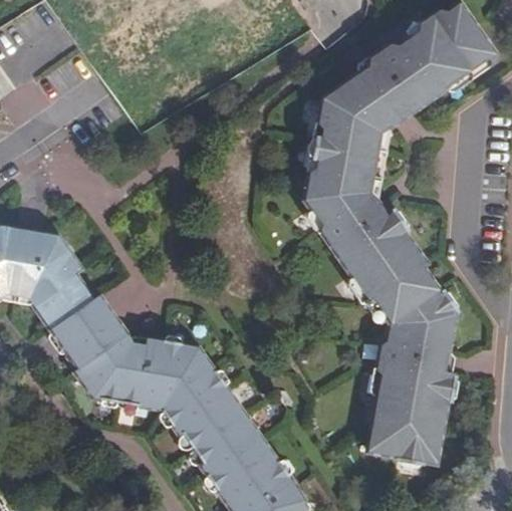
[(122,0),(108,12),(148,59),(184,31),(158,0),(122,0)]
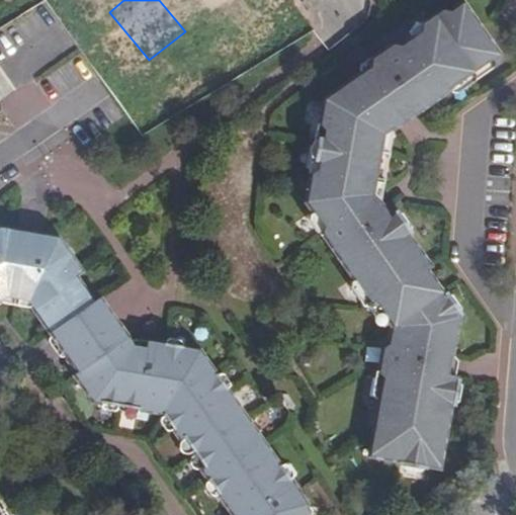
[(385,134),(427,104),(500,53),(464,2),(451,11),(444,10),(425,23),(424,31),(403,47),(394,45),(379,55),(373,67),(350,83),(385,134)]
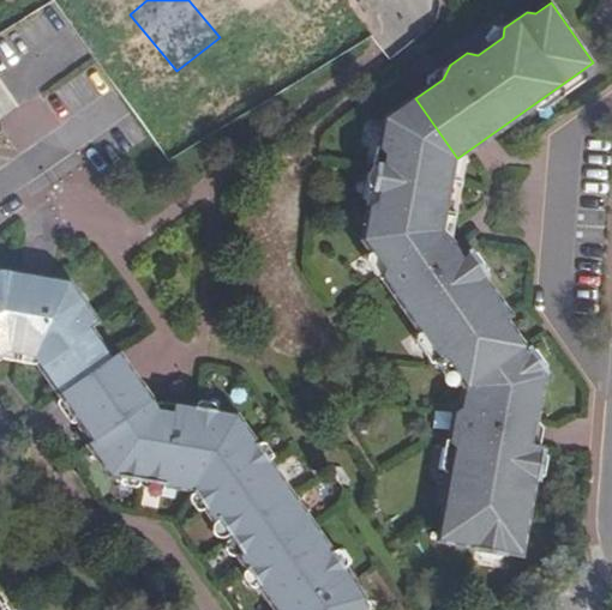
[(382,146),(383,148),(388,152),(379,200),(372,205),(365,237),(384,264),(444,225),(457,158),(415,98),(388,118),(382,146)]
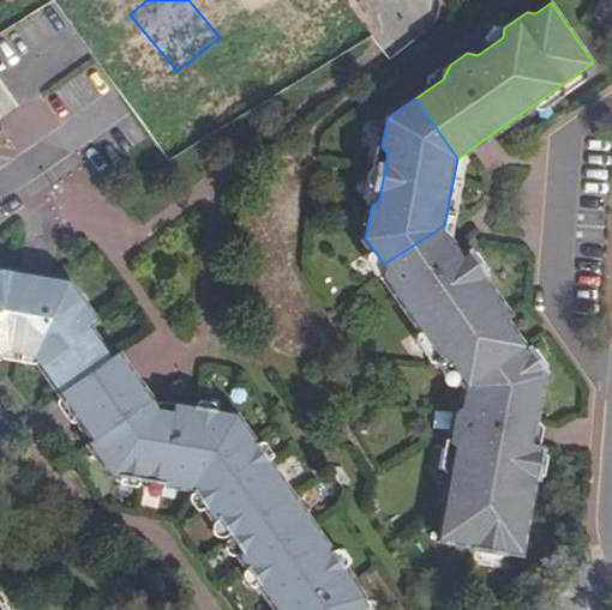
[(371,206),(372,205),(379,200),(388,152),(383,148),(371,206)]
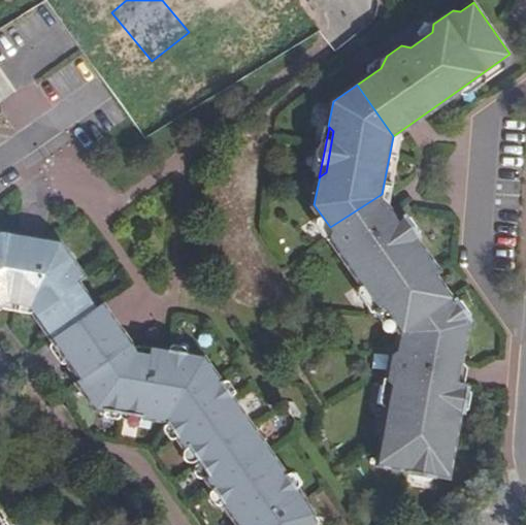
[(402,219),(398,222),(381,197),(382,194),(330,227),(332,230),(331,237),(379,306),(385,307),(402,331),(398,350),(393,354),(387,390),(391,395),(391,396),(379,462),(418,469),(450,474),(454,447),(465,382),(458,381),(464,349),(468,322),(434,273),(438,270),(402,219)]
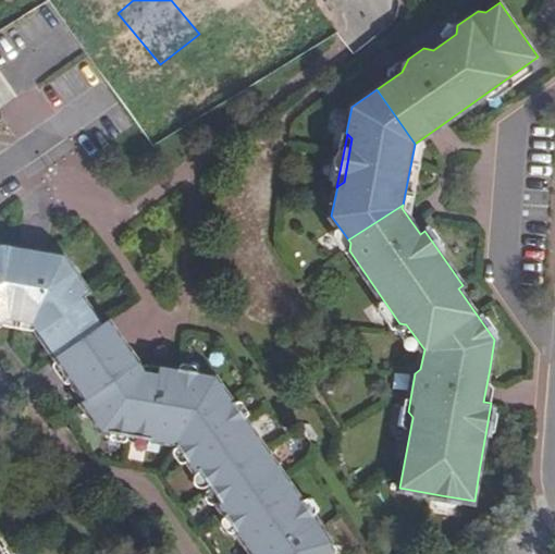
[(0,318),(4,319),(13,311),(25,314),(32,315),(58,352),(60,354),(102,325),(100,321),(79,292),(85,287),(58,249),(56,249),(12,245),(7,244),(0,247),(0,318)]
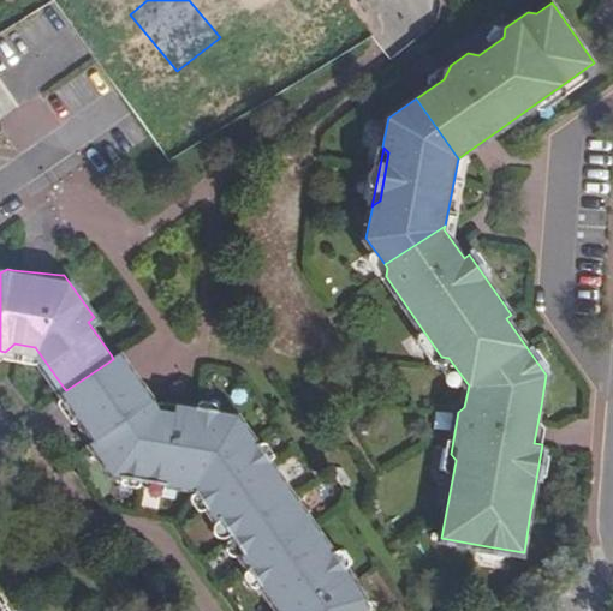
[(73,411),(94,441),(105,433),(102,430),(143,401),(146,406),(154,400),(142,383),(135,389),(126,378),(113,359),(66,390),(63,393),(73,411)]
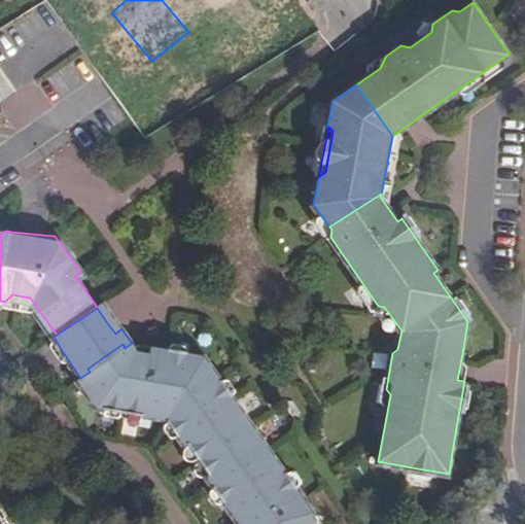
[(78,380),(79,382),(135,348),(132,343),(125,348),(123,344),(88,369),(90,372),(80,378),(78,380)]
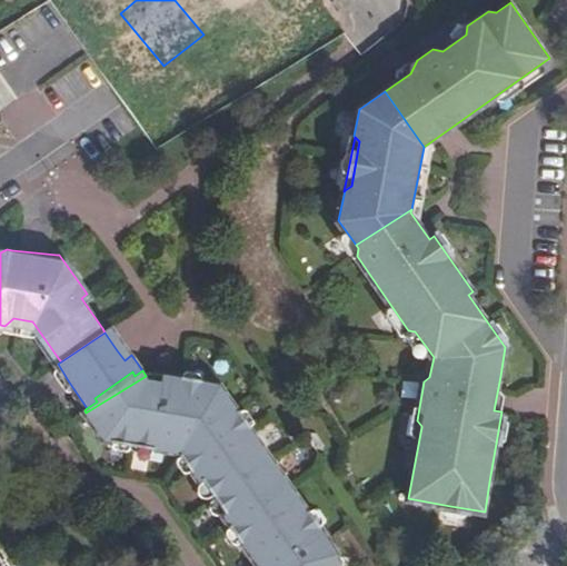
[(147,378),(146,376),(86,413),(101,436),(180,452),(202,483),(206,480),(227,512),(225,514),(240,537),(299,502),(217,384),(165,375),(163,381),(147,378)]
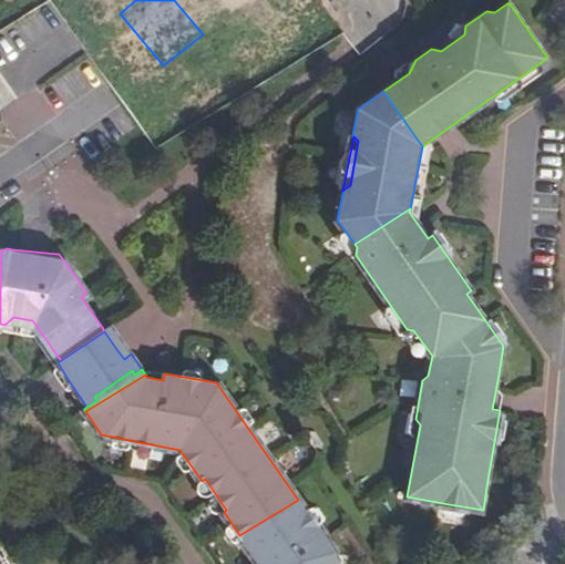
[(342,563),(298,500),(239,535),(259,563),(342,563)]
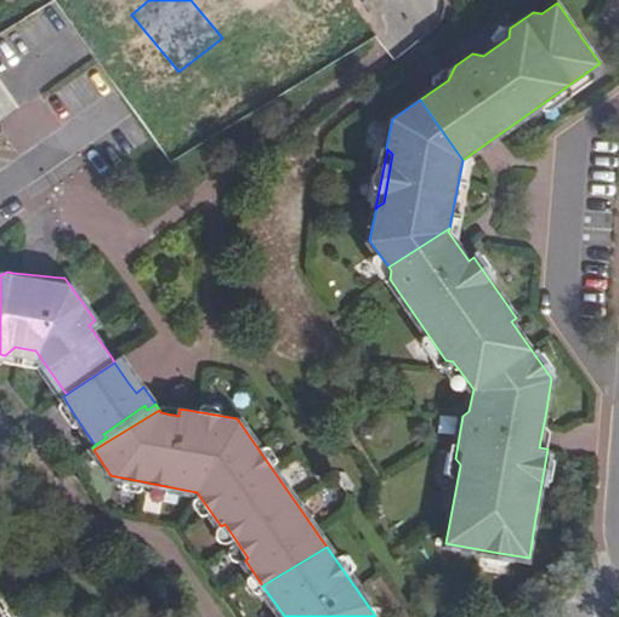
[(11,616),(0,600),(0,616),(11,616)]
